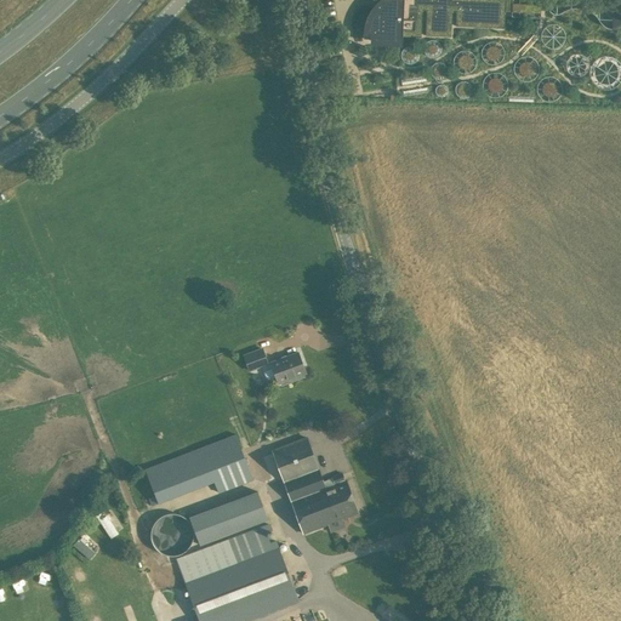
[(363,35),(363,36),(364,36),(364,35),(370,35),(371,35),(371,41),(400,43),(400,36),(402,36),(421,38),(422,11),(426,11),(425,35),(451,36),(451,12),(456,12),(455,27),(503,28),(505,0),(379,0),(377,1),(376,3),(375,4),(374,5),(374,6),(372,7),(371,9),(371,10),(370,11),(369,12),(369,13),(368,16),(368,17),(366,18),(366,20),(365,21),(365,22),(364,24),(364,26),(364,27),(364,28),(363,30),(363,33),(363,34),(363,35)]
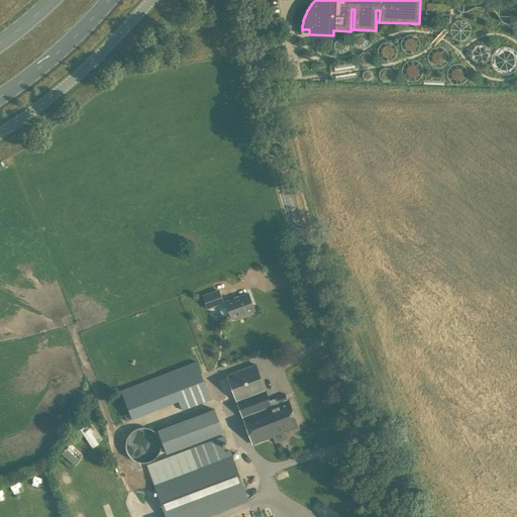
[(202,295),(207,310),(223,303),(218,289),(202,295)]
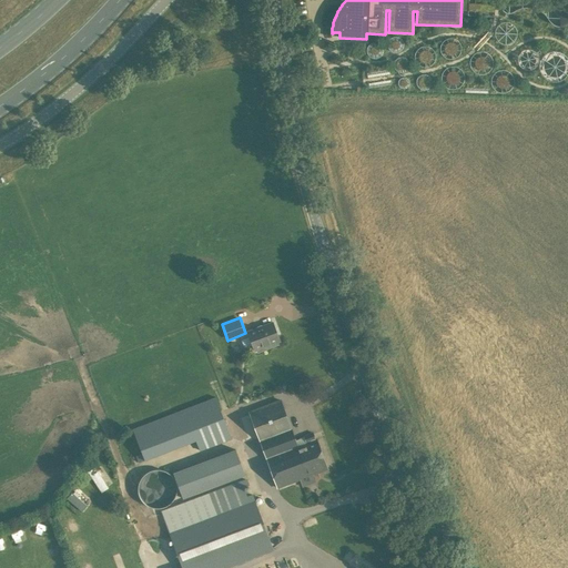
[(247,332),(254,351),(280,341),(272,323),(247,332)]
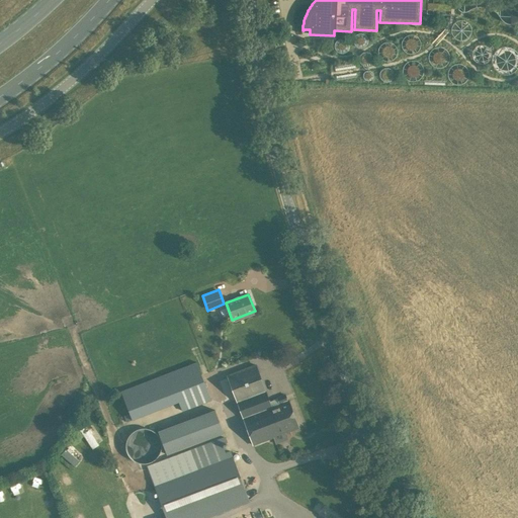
[(120,391),(132,420),(135,419),(178,403),(182,411),(209,401),(210,400),(196,361),(120,391)]
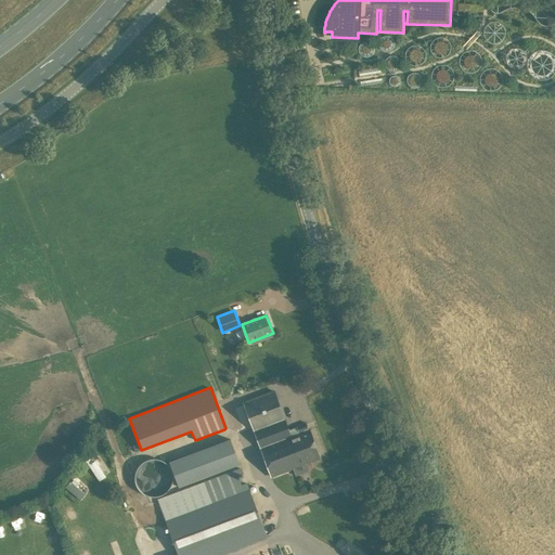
[(287,429),(273,391),(244,402),(271,476),(320,459),(309,429),(308,430),(305,423),(287,429)]
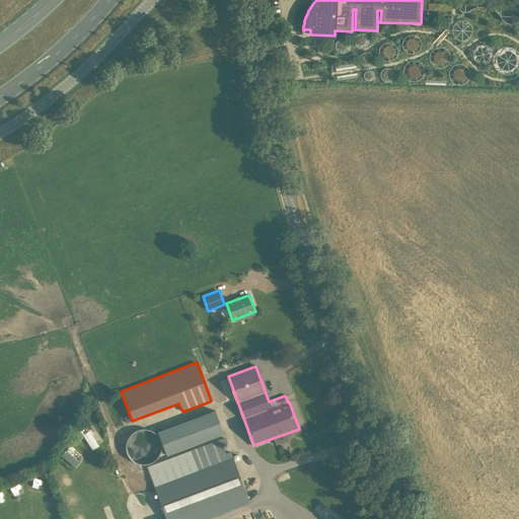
[(157,432),(166,455),(224,434),(215,410),(157,432)]
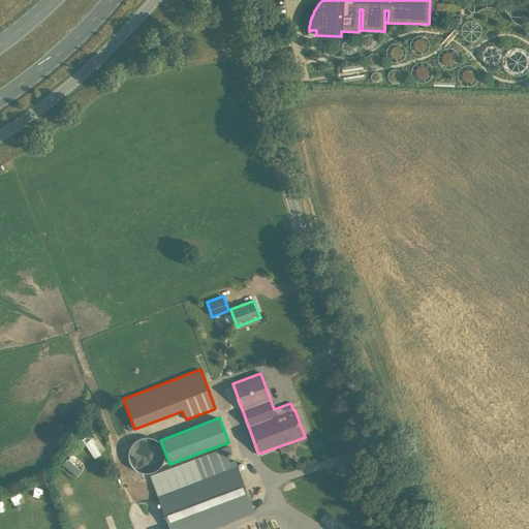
[(93,459),(100,455),(92,434),(84,438),(93,459)]
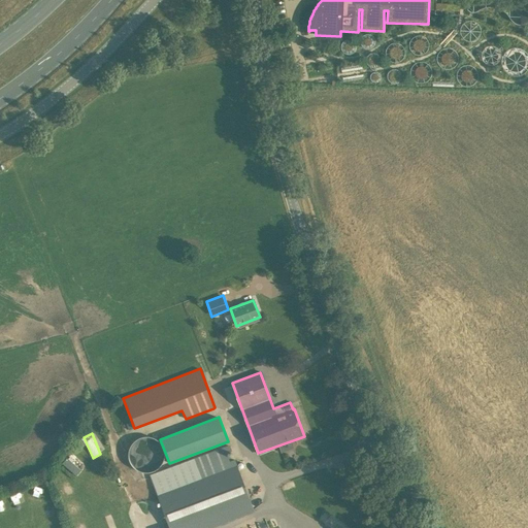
[(75,474),(80,468),(68,456),(63,462),(75,474)]
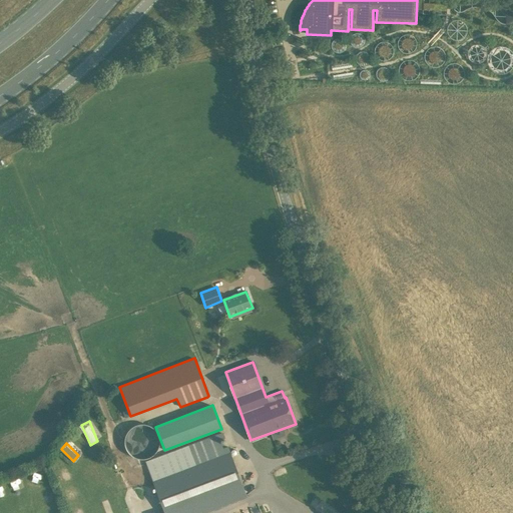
[(206,512),(246,497),(228,450),(151,478),(163,512),(206,512)]
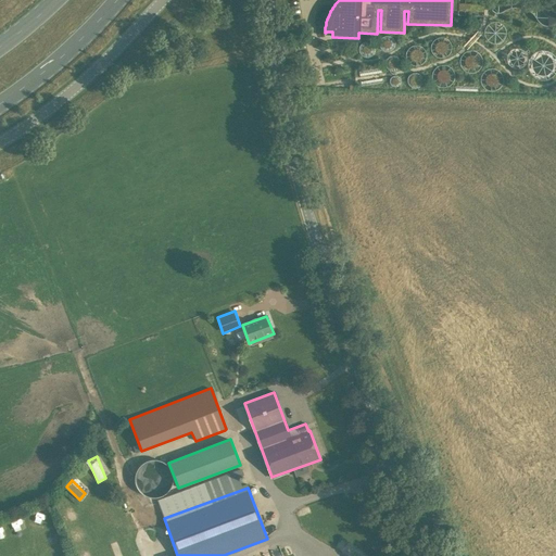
[(47,527),(49,509),(36,508),(34,526),(47,527)]
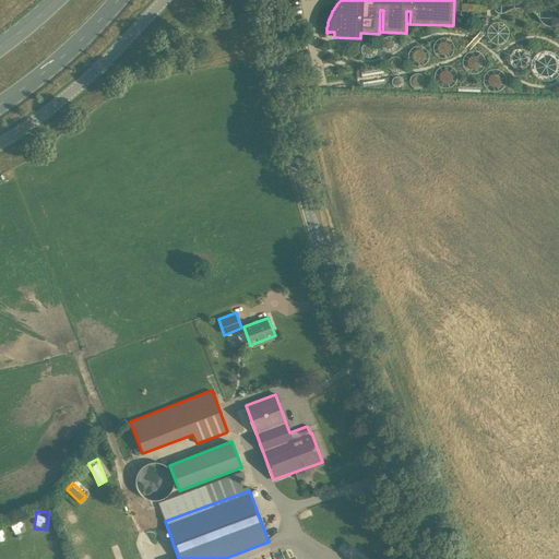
[(72,534),(75,545),(81,543),(78,533),(72,534)]
